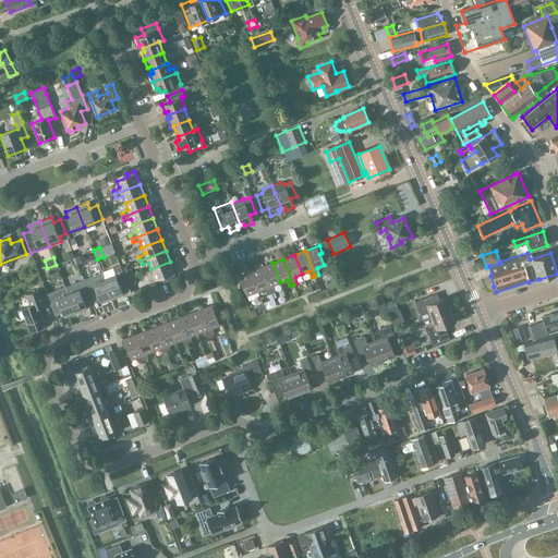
[(170,262),(150,269),(155,280),(161,278),(162,282),(171,280),(170,277),(176,275),(170,262)]
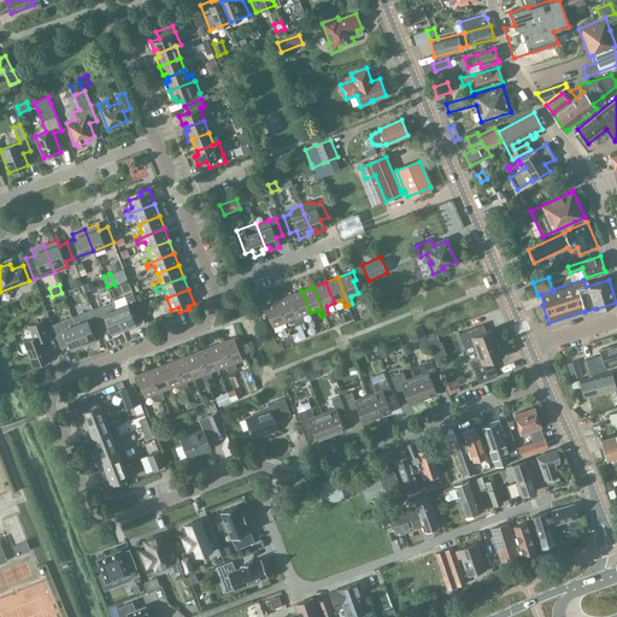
[(303,316),(310,312),(301,291),(289,295),(300,324),(304,323),(303,316)]
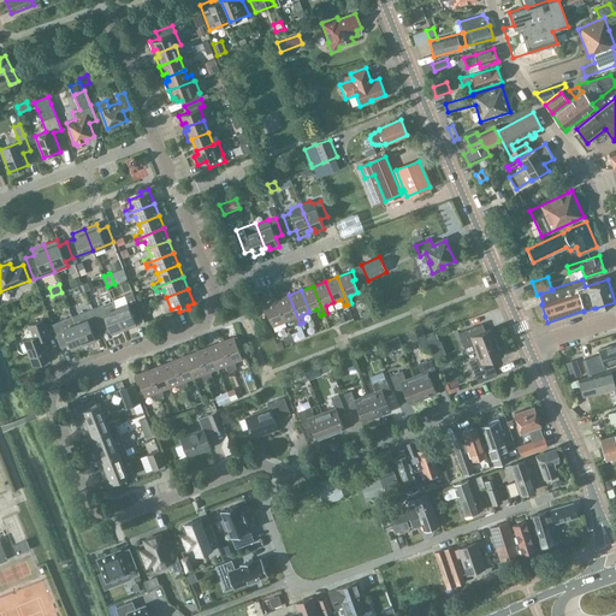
[(112,301),(116,308),(124,330),(136,325),(134,319),(142,317),(136,301),(132,292),(125,296),(112,301)]
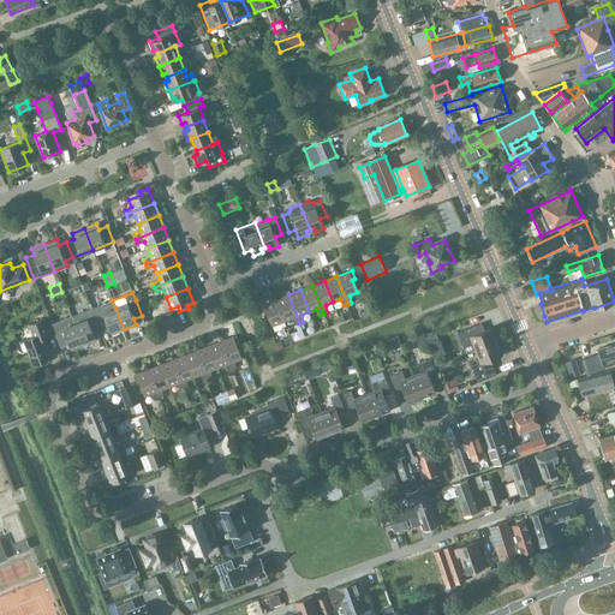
[(296,324),(299,323),(288,294),(276,299),(285,321),(291,318),(296,324)]
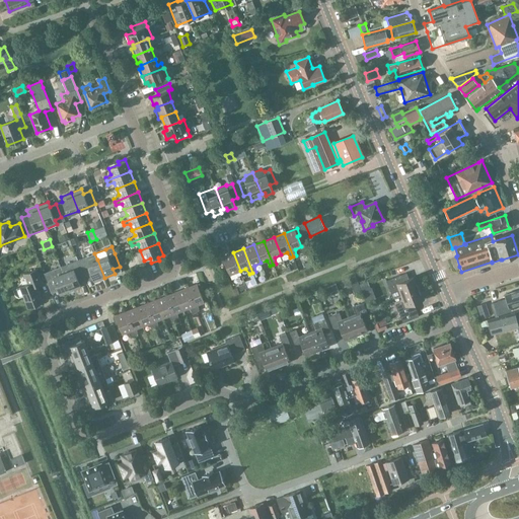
[(229,275),(240,271),(233,252),(220,257),(223,265),(225,264),(229,275)]
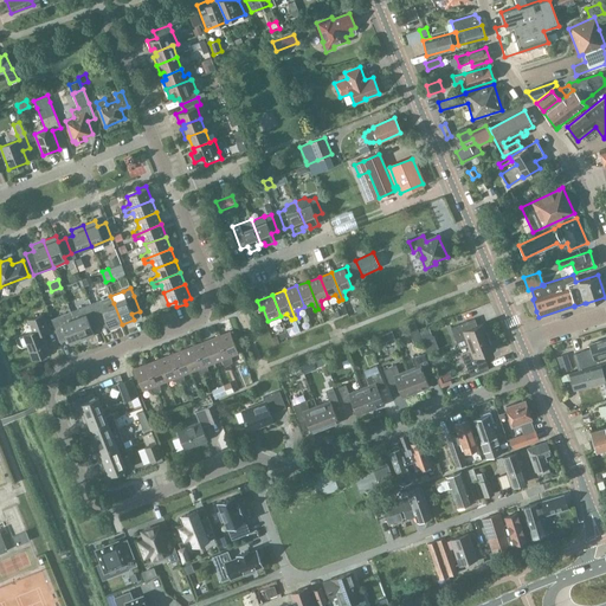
[(122,324),(114,303),(102,308),(100,301),(90,303),(100,327),(107,323),(109,329),(122,324)]
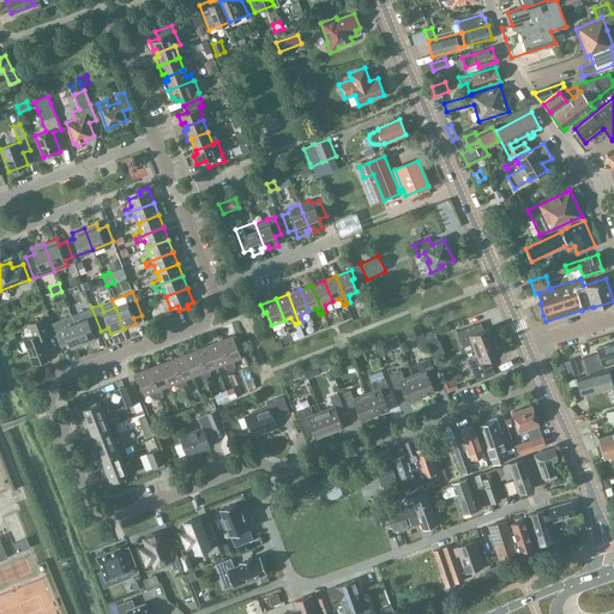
[(94,333),(101,331),(91,307),(72,315),(83,344),(95,339),(94,333)]
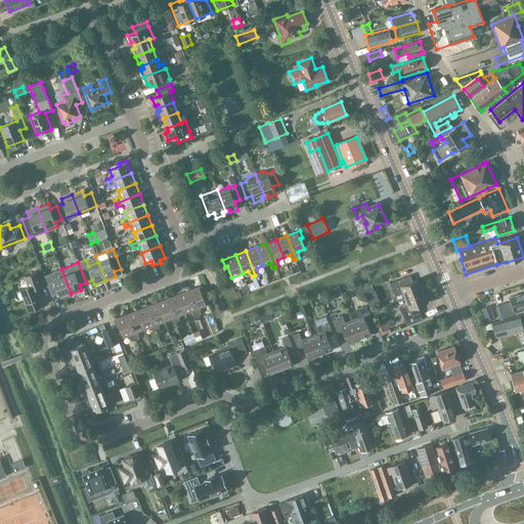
[(60,298),(71,294),(61,269),(44,275),(51,296),(58,293),(60,298)]
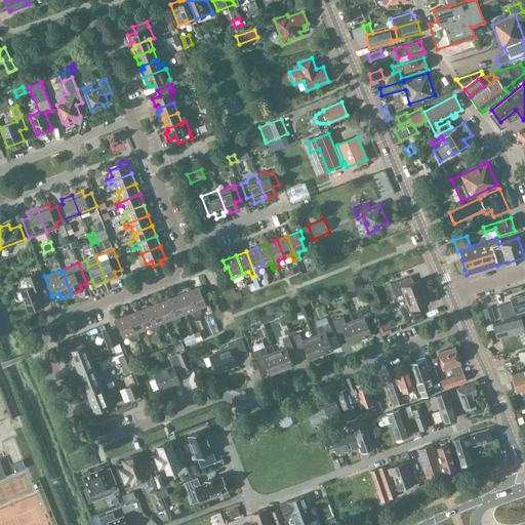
[(28,311),(42,306),(36,289),(42,286),(37,273),(25,277),(29,287),(21,290),(28,311)]
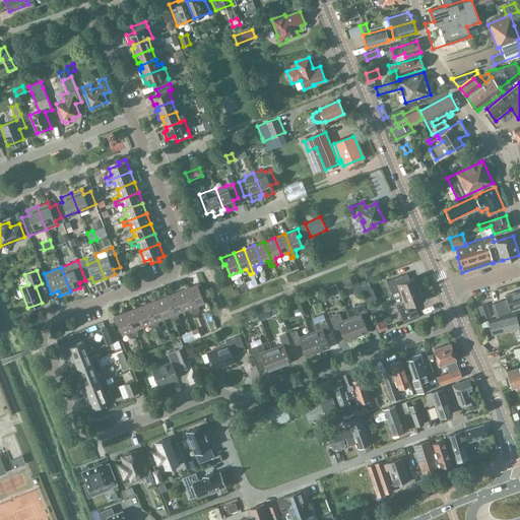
[(401,275),(386,281),(391,293),(399,289),(401,296),(420,288),(415,277),(408,280),(405,273),(401,275)]
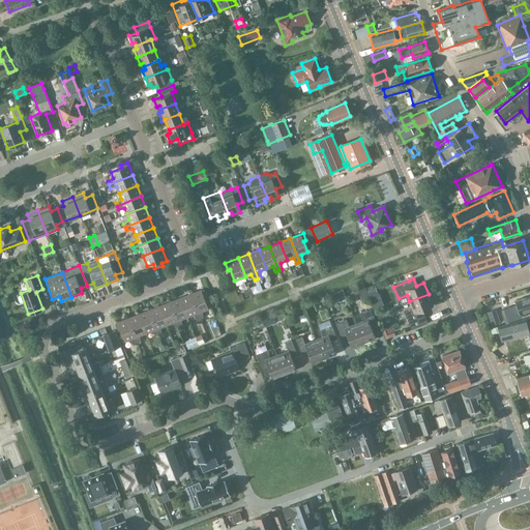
[(260,285),(251,289),(251,290),(253,294),(262,290),(260,285)]
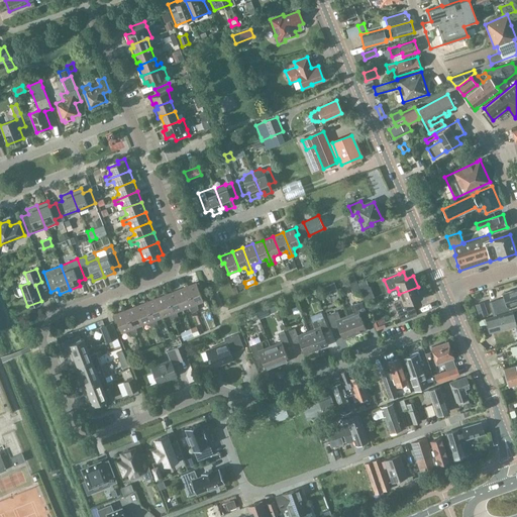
[(366,280),(358,283),(360,289),(368,286),(366,280)]
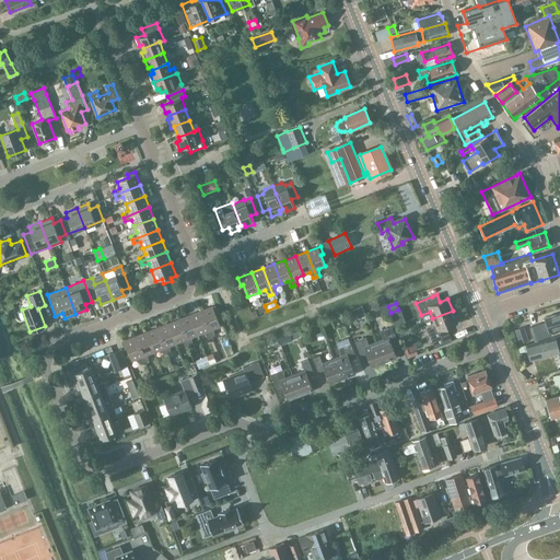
[(201,311),(211,337),(214,335),(213,328),(220,326),(216,314),(218,313),(216,305),(201,311)]
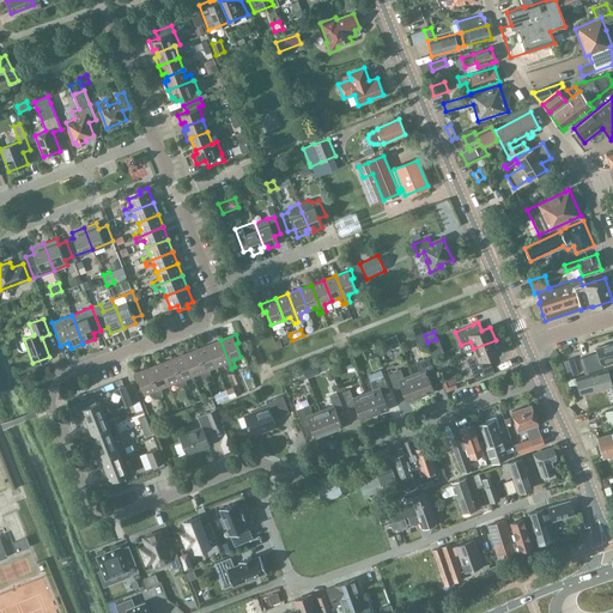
[(423,335),(416,339),(419,346),(426,344),(423,335)]
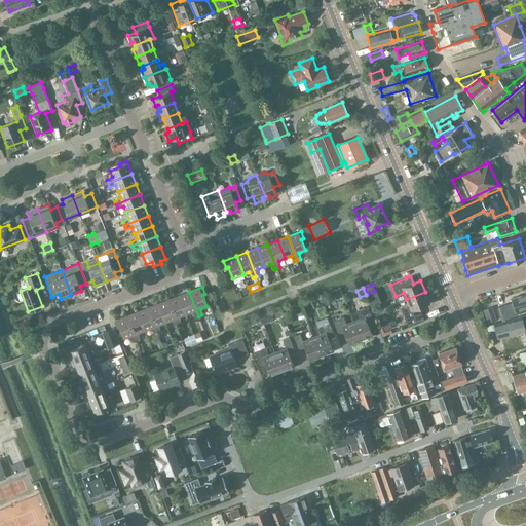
[(195,317),(198,316),(189,292),(179,296),(186,314),(192,312),(195,317)]
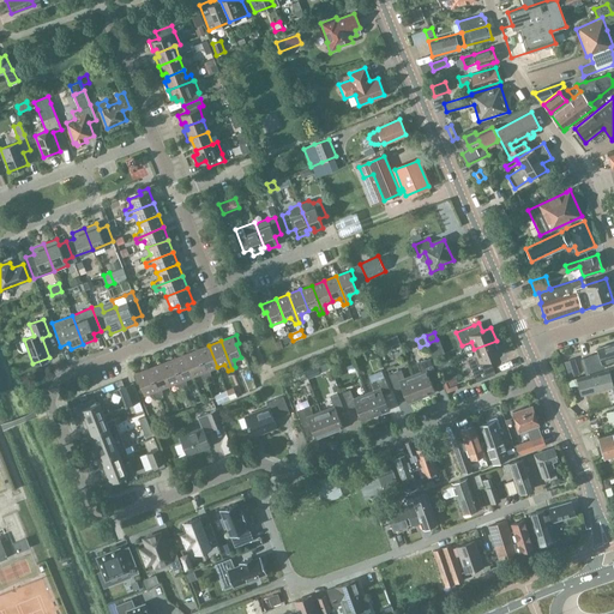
[(477,359),(468,361),(473,373),(476,381),(492,375),(489,367),(487,360),(501,354),(497,341),(474,349),(477,359)]
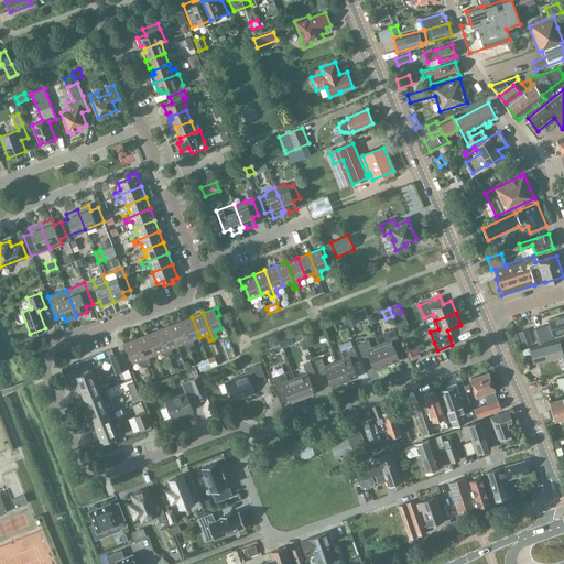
[(538,343),(554,337),(553,334),(563,331),(563,314),(549,320),(550,325),(533,329),(538,343)]
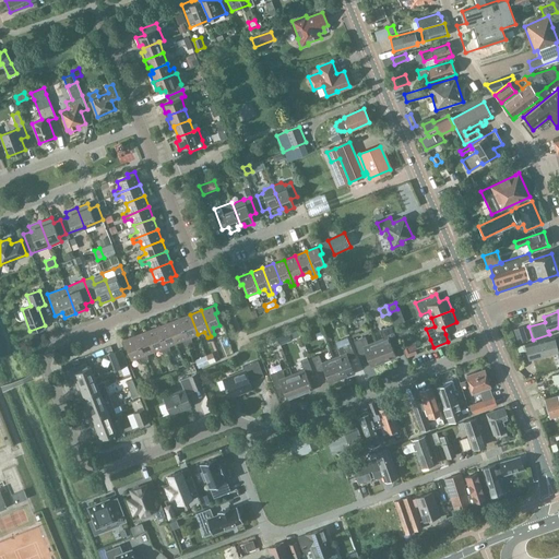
[(192,343),(191,336),(198,334),(190,314),(179,319),(189,345),(192,343)]
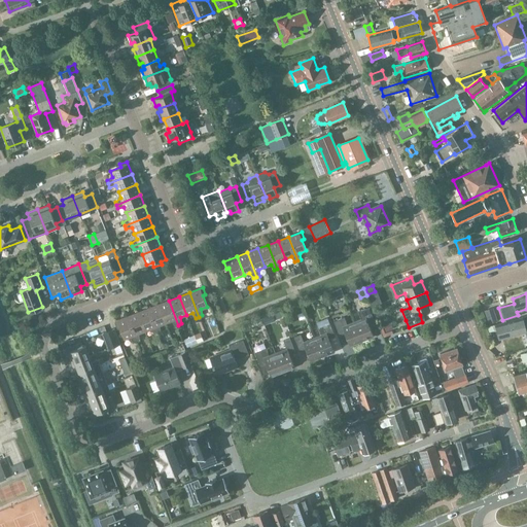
[(175,326),(178,325),(169,301),(159,305),(166,323),(172,320),(175,326)]
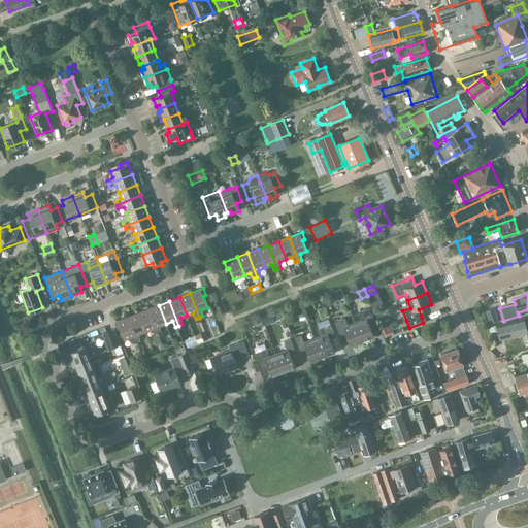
[(160,326),(166,324),(159,305),(149,309),(158,333),(161,332),(160,326)]
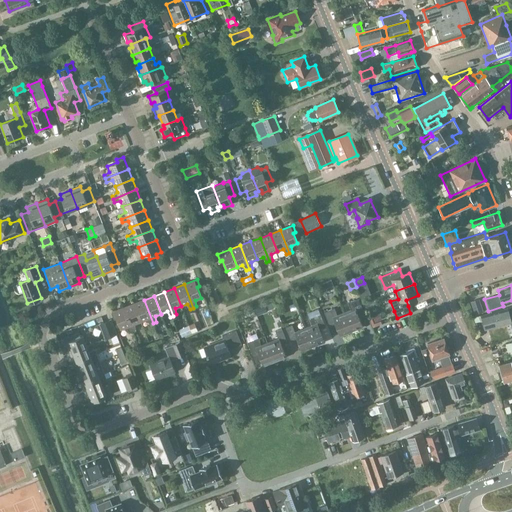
[(344,313),(347,322),(351,331),(363,327),(358,314),(363,312),(358,299),(348,303),(351,310),(344,313)]
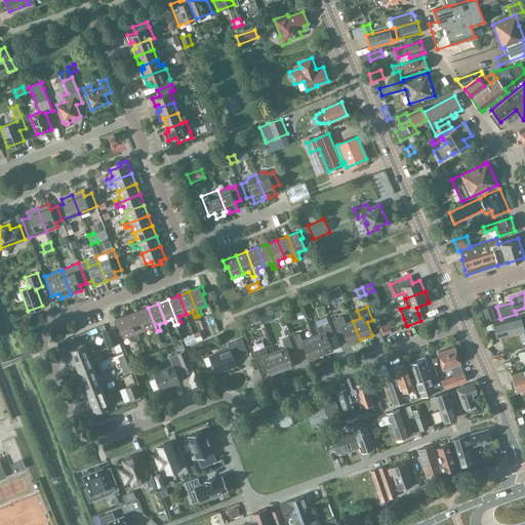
[(490,307),(483,310),(487,322),(495,319),(490,307)]
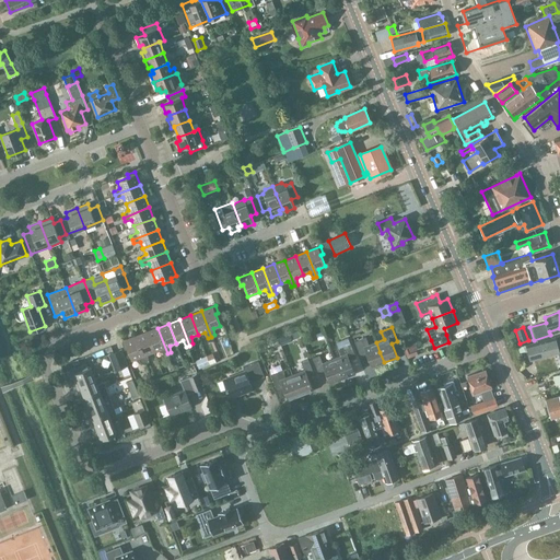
[(164,356),(167,353),(158,328),(147,333),(154,352),(160,349),(164,356)]
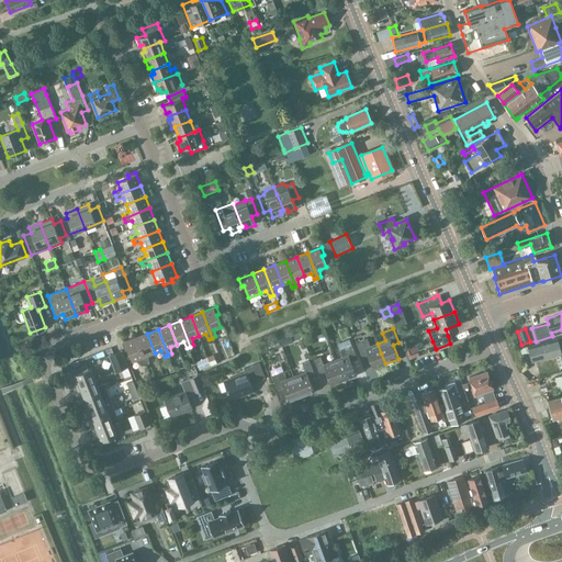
[(148,356),(155,353),(147,334),(136,338),(146,363),(149,362),(148,356)]
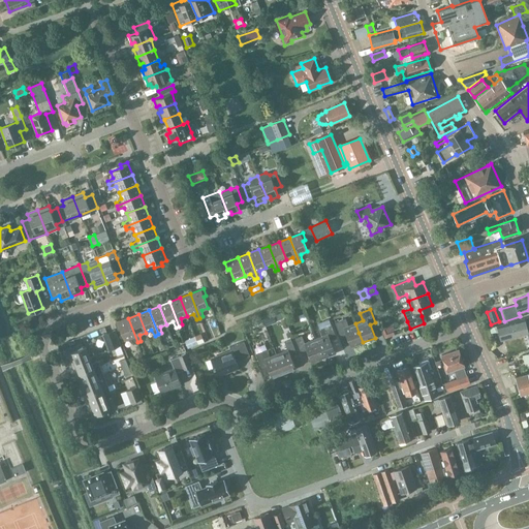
[(134,343),(137,342),(128,318),(115,323),(118,331),(120,330),(124,341),(130,338),(134,343)]
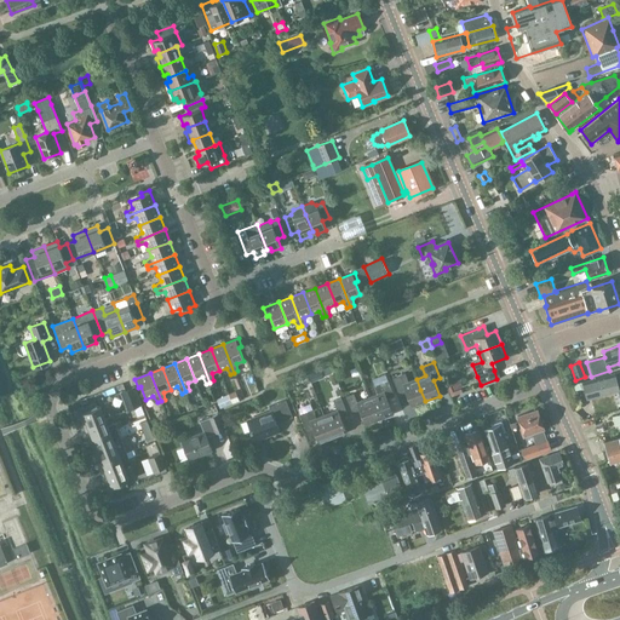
[(425,401),(420,390),(417,379),(408,382),(405,373),(391,378),(399,395),(406,392),(412,407),(425,401)]
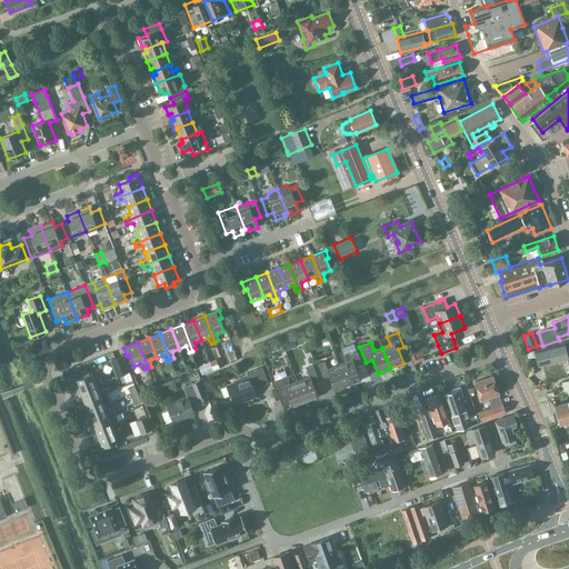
[(538,366),(568,358),(565,342),(533,351),(538,366)]
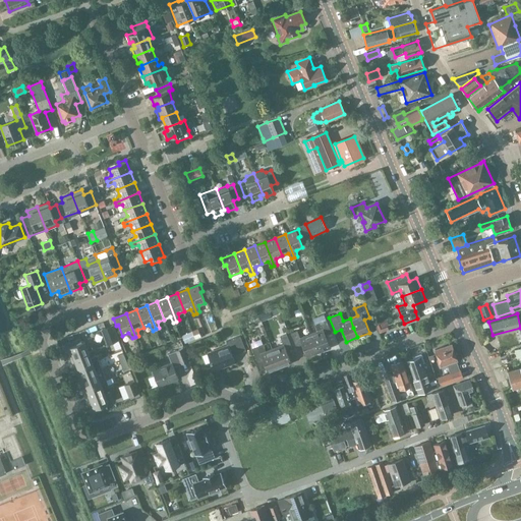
[(314,324),(317,332),(311,334),(319,352),(330,348),(325,336),(331,333),(326,320),(314,324)]
